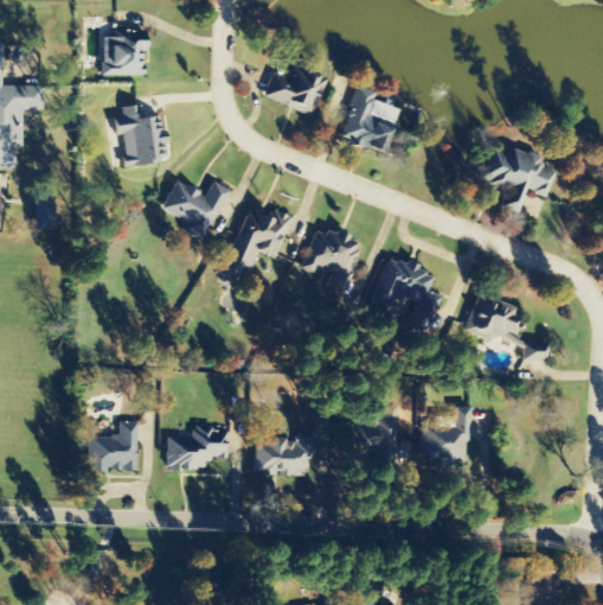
[(145,75),(145,30),(114,30),(114,37),(104,37),(103,75),(145,75)]
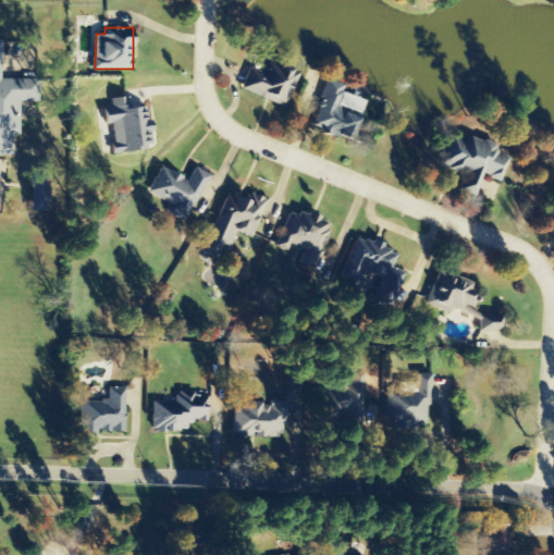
[(0,39),(0,153),(14,155),(14,134),(20,134),(20,100),(39,100),(39,77),(2,78),(2,39),(0,39)]
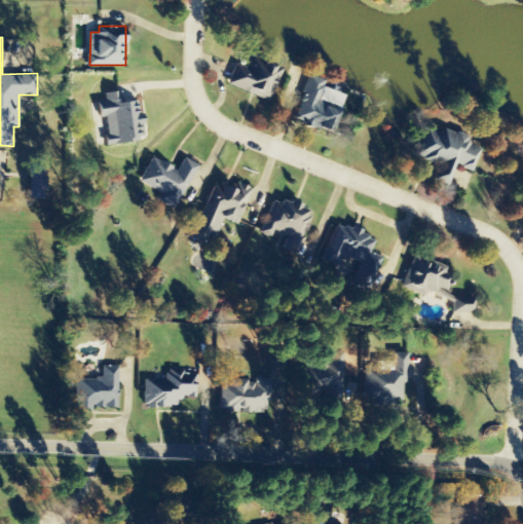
[(229,82),(270,100),(284,68),(243,50),(229,82)]
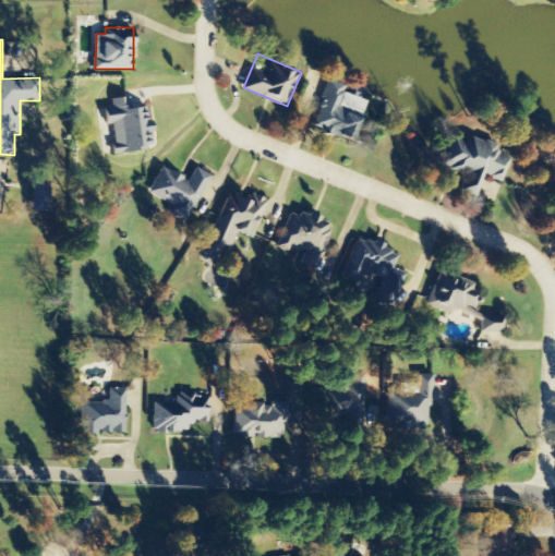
[(365,99),(344,91),(346,83),(329,77),(313,124),(351,139),(365,99)]
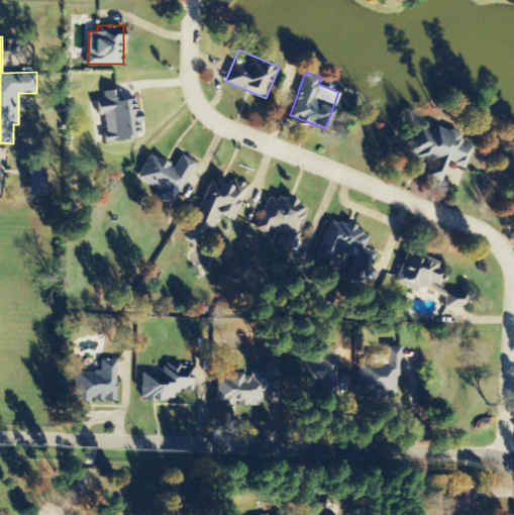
[(121,99),(119,88),(104,90),(105,99),(100,100),(104,139),(142,135),(138,97),(121,99)]
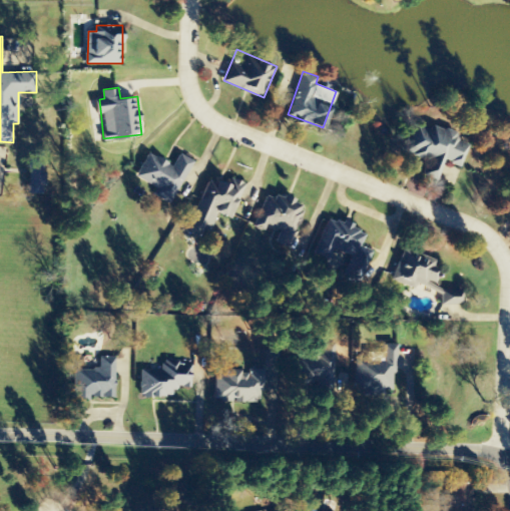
[(439,178),(445,159),(462,165),(470,143),(457,138),(458,134),(416,120),(406,151),(428,158),(423,173),(439,178)]
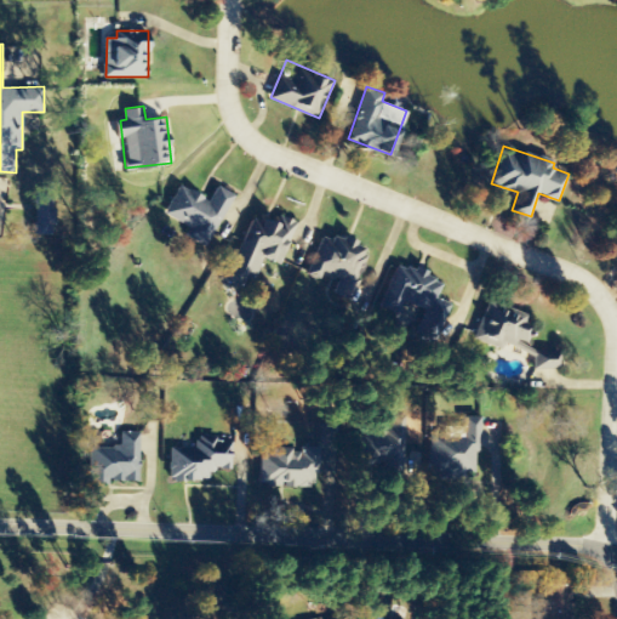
[(234,192),(217,185),(212,198),(178,185),(166,214),(192,225),(188,234),(212,245),(234,192)]
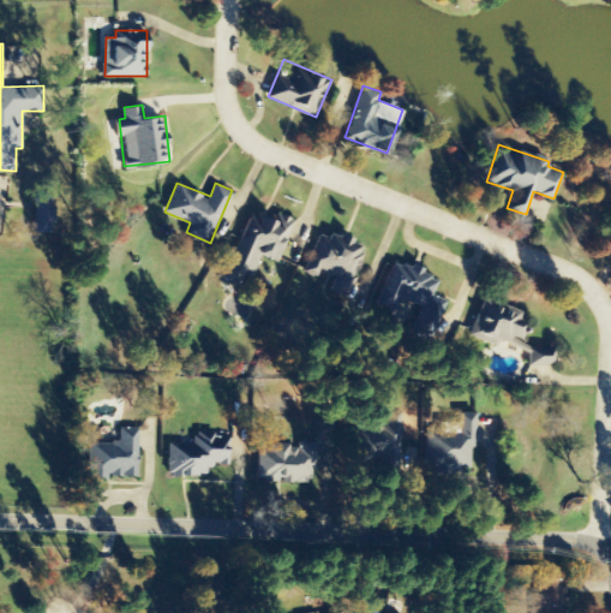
[(54,232),(55,190),(37,189),(36,231),(54,232)]
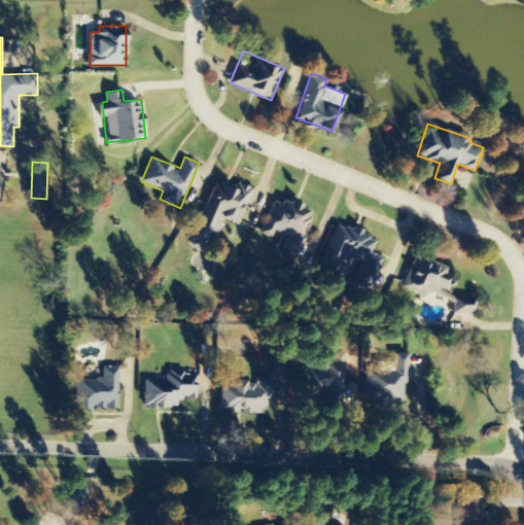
[(196,239),(215,245),(224,217),(241,223),(253,186),(239,181),(237,189),(215,182),(196,239)]
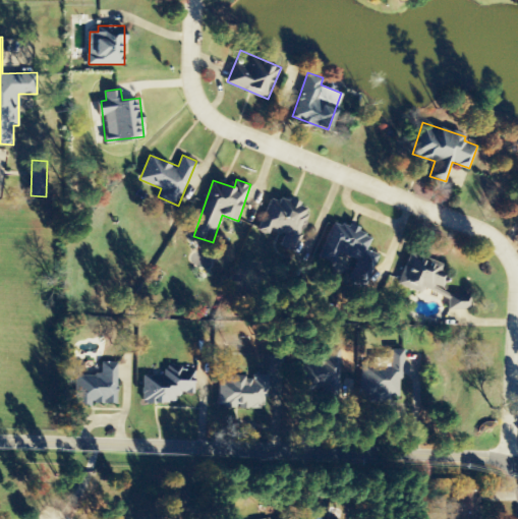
[(286,232),(282,246),(299,250),(310,205),(271,195),(263,230),(272,232),(273,229),(286,232)]
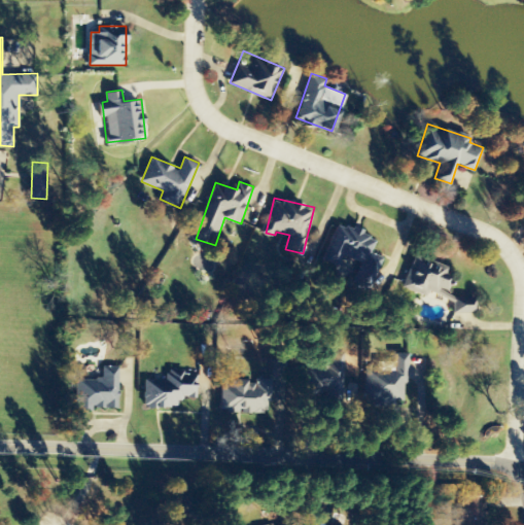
[(326,259),(341,265),(344,255),(361,260),(355,281),(375,287),(384,255),(372,252),(377,235),(337,223),(326,259)]
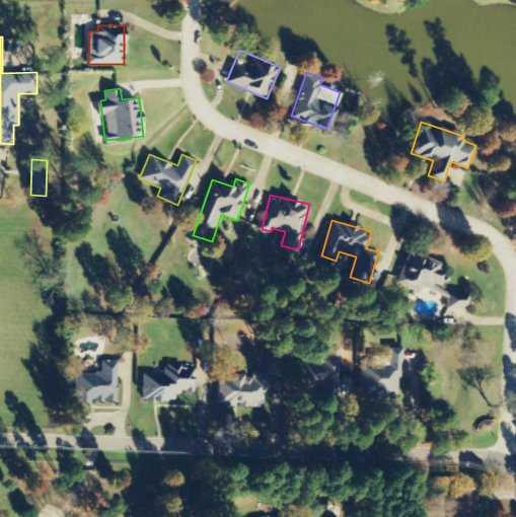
[(421,291),(423,285),(433,289),(435,283),(442,285),(446,273),(440,271),(443,262),(409,249),(397,282),(421,291)]
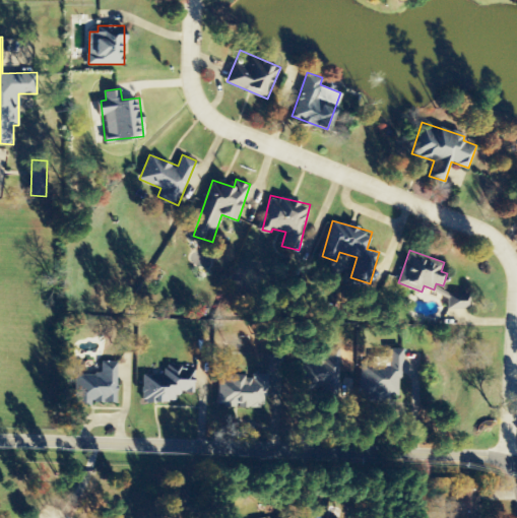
[(449,293),(449,308),(471,307),(470,292),(449,293)]
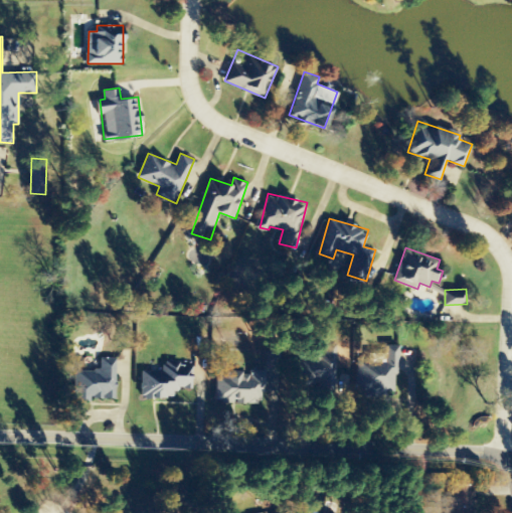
[(398,344),(385,344),(385,352),(375,352),(375,361),(360,361),(360,388),(376,388),(376,395),(398,395),(398,344)]
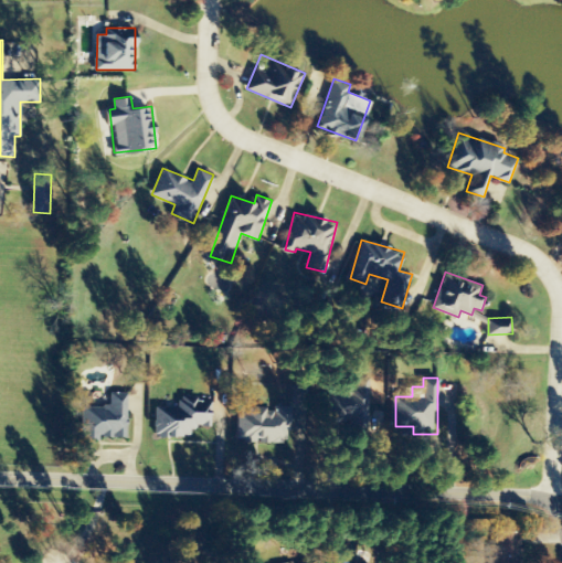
[(129,392),(112,392),(112,405),(84,405),(83,437),(128,438),(129,392)]
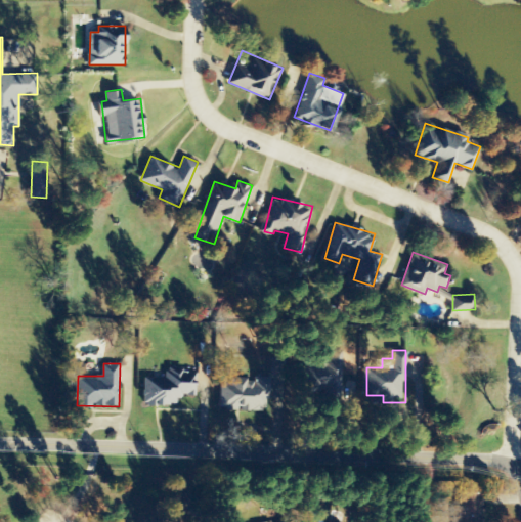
[(329,387),(327,398),(340,400),(345,372),(309,364),(306,383),(329,387)]
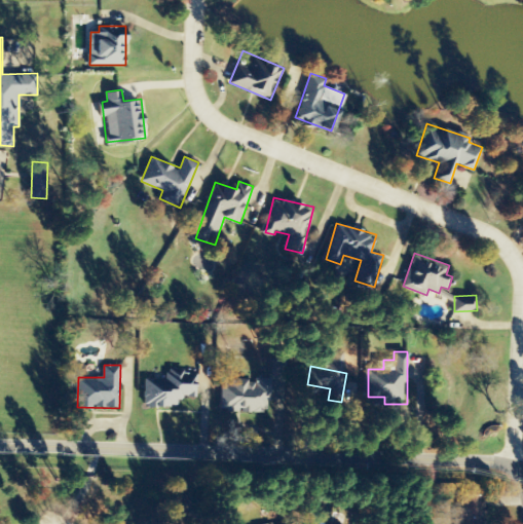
[(198,397),(199,371),(169,370),(167,377),(147,377),(147,406),(180,406),(180,397),(198,397)]
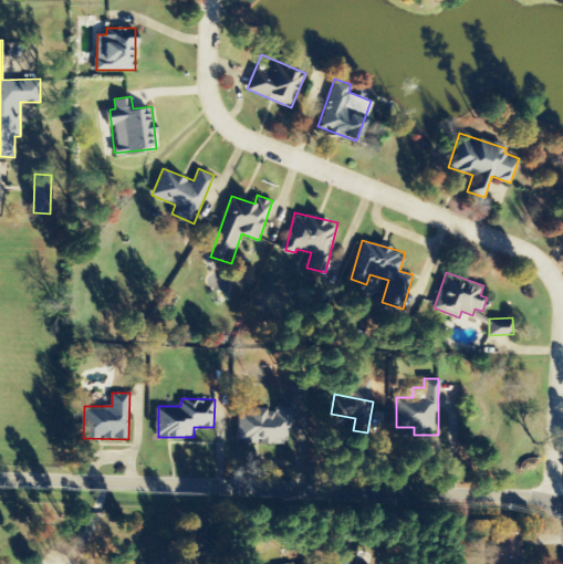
[(295,405),(278,404),(278,408),(251,407),(250,413),(240,413),(239,441),(289,444),(289,431),(294,431),(295,405)]
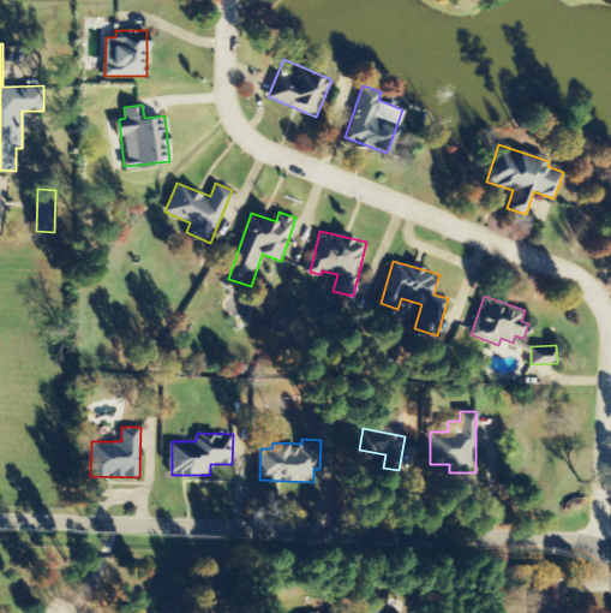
[(543,578),(543,594),(535,594),(535,612),(568,612),(568,577),(543,578)]
